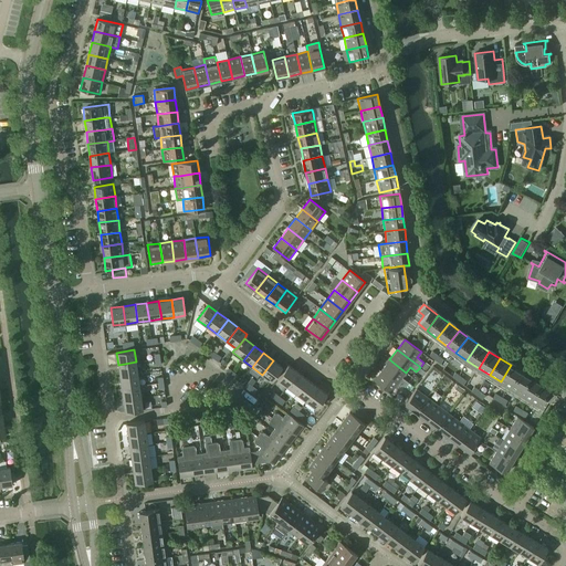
[(406,373),(389,359),(381,370),(405,387),(408,383),(401,377),(406,373)]
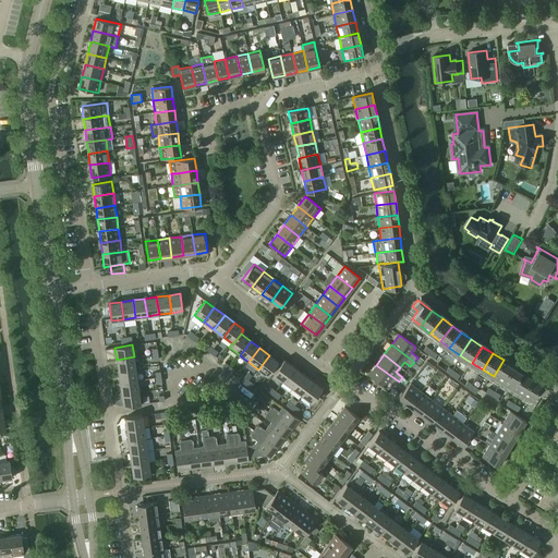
[(267,376),(278,362),(269,355),(258,370),(263,372),(267,376)]
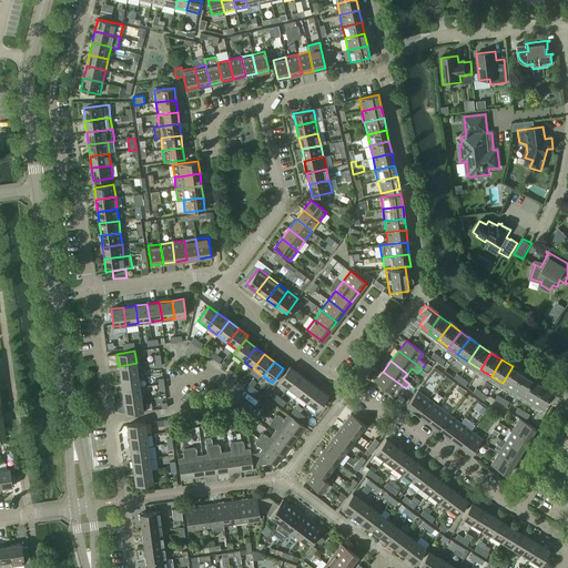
[(139,375),(137,363),(119,366),(120,377),(139,375)]
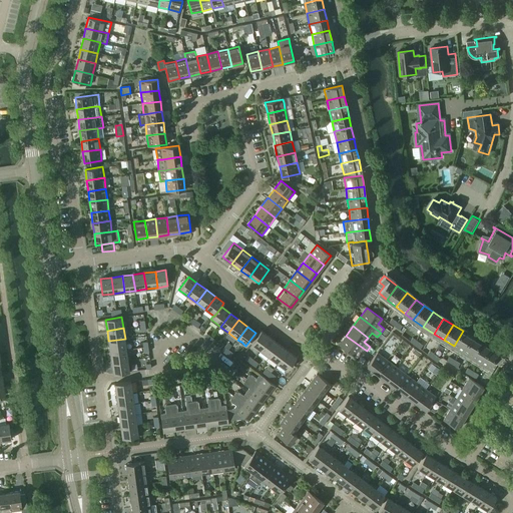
[(261,351),(270,338),(261,331),(251,344),(261,351)]
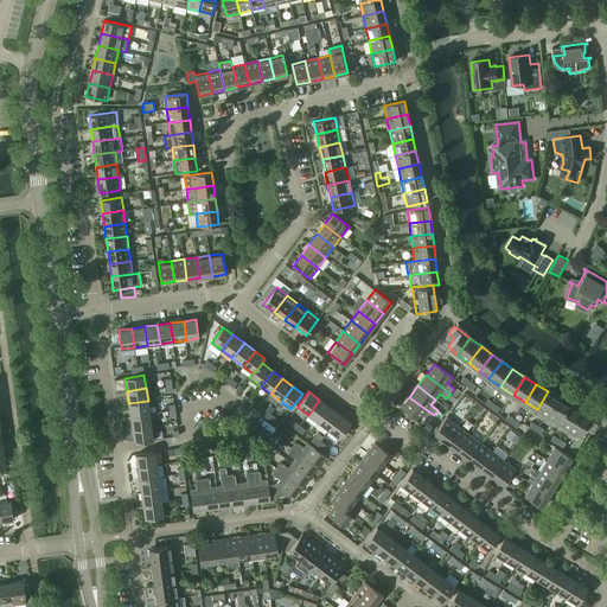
[(548,415),(558,397),(548,391),(537,409),(548,415)]
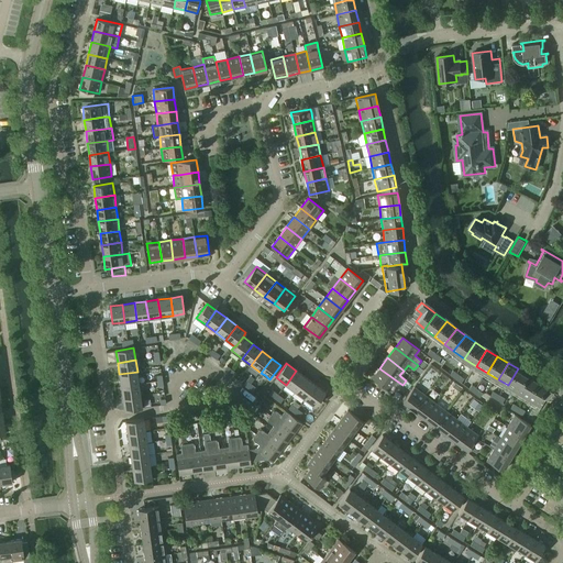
[(403,385),(379,368),(372,378),(388,390),(393,385),(399,390),(403,385)]
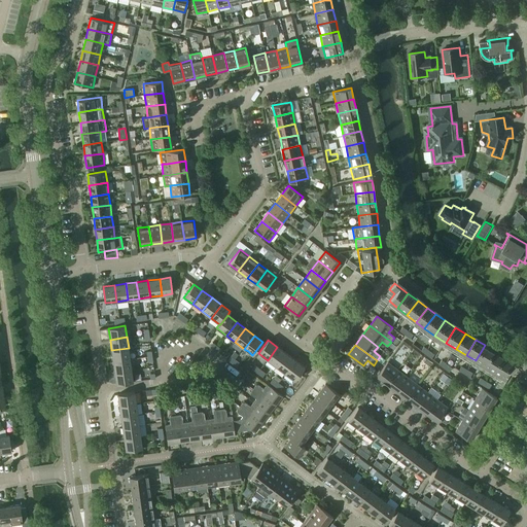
[(485,366),(495,351),(485,345),(476,360),(485,366)]
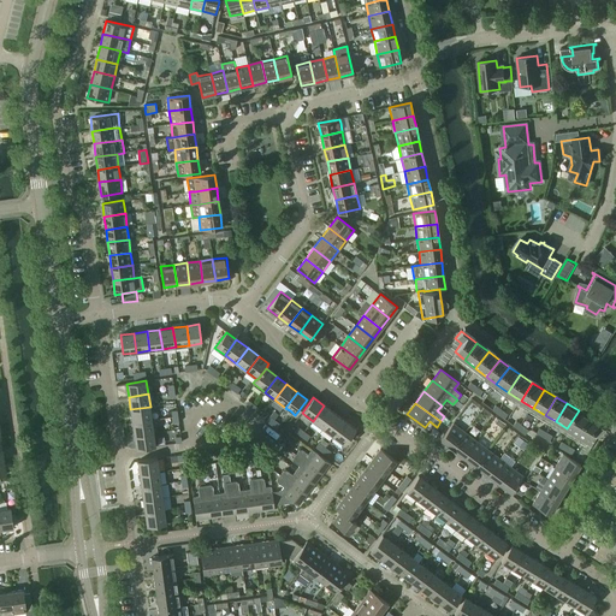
[(323,428),(335,413),(324,406),(313,421),(323,428)]
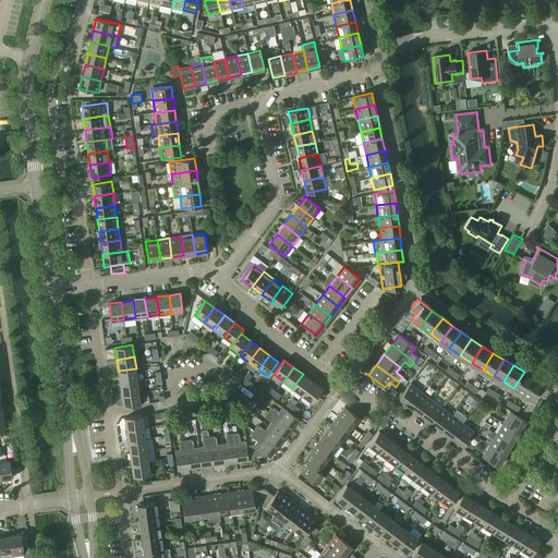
[(137,380),(136,368),(118,371),(120,383),(137,380)]
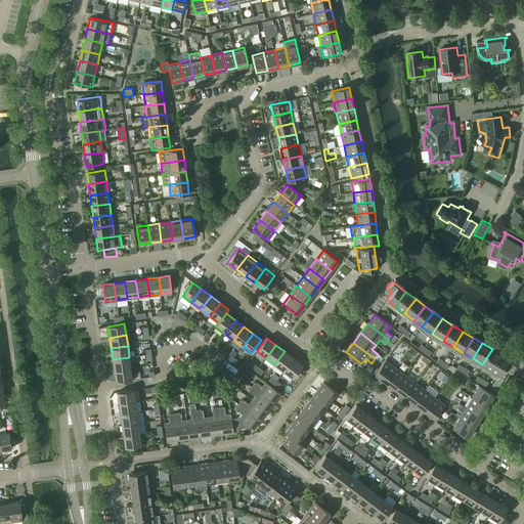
[(492,370),(501,355),(492,349),(482,364),(492,370)]
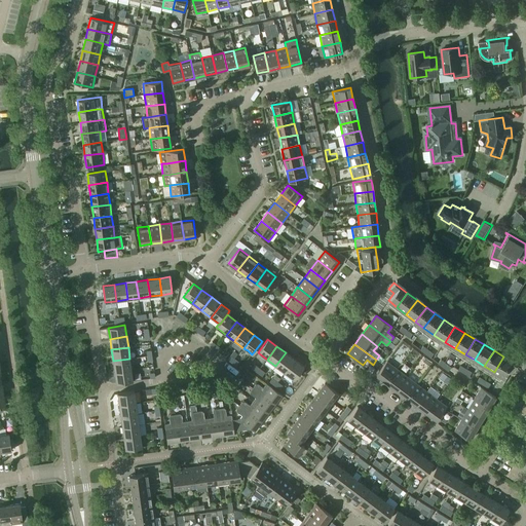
[(285,373),(295,360),(286,352),(275,366),(285,373)]
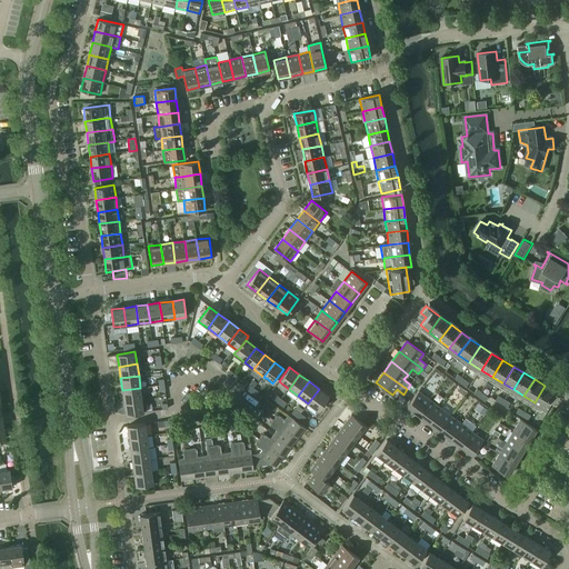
[(558,393),(545,386),(535,402),(542,407),(542,406),(545,402),(547,398),(553,401),(558,393)]
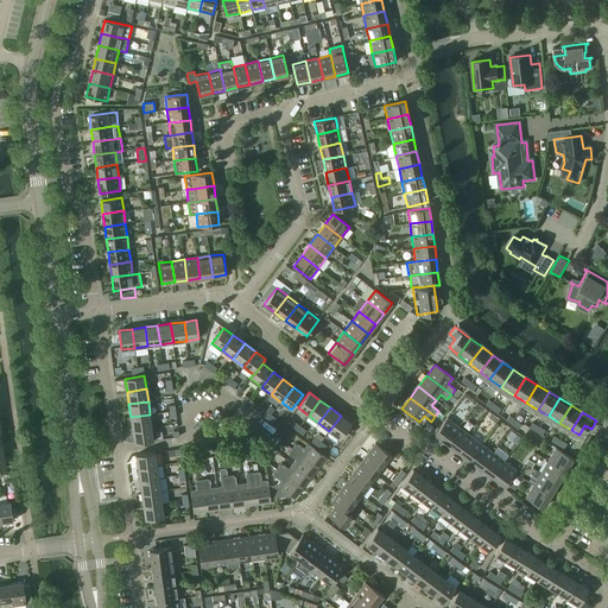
[(152,428),(150,415),(131,417),(132,430),(152,428)]
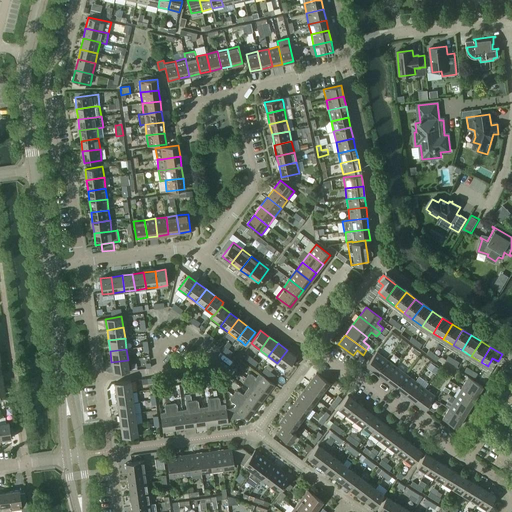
[(296,356),(287,350),(277,363),(286,369),(296,356)]
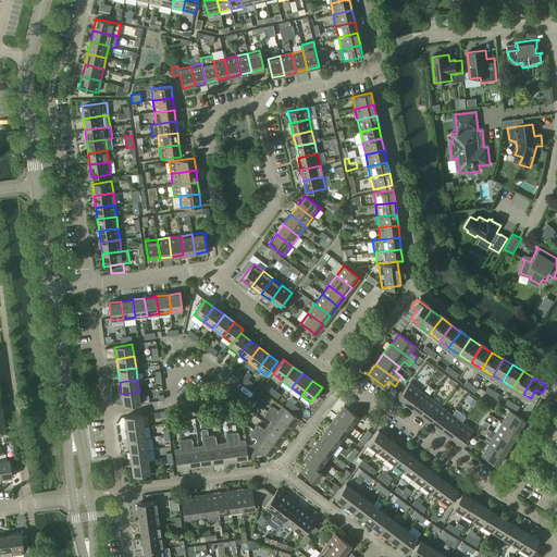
[(409,406),(420,391),(409,383),(398,397),(409,406)]
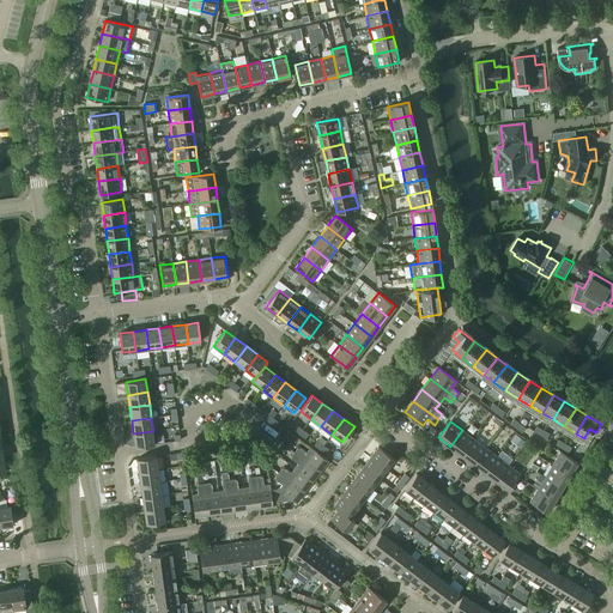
[(462,455),(474,438),(462,430),(450,447),(462,455)]
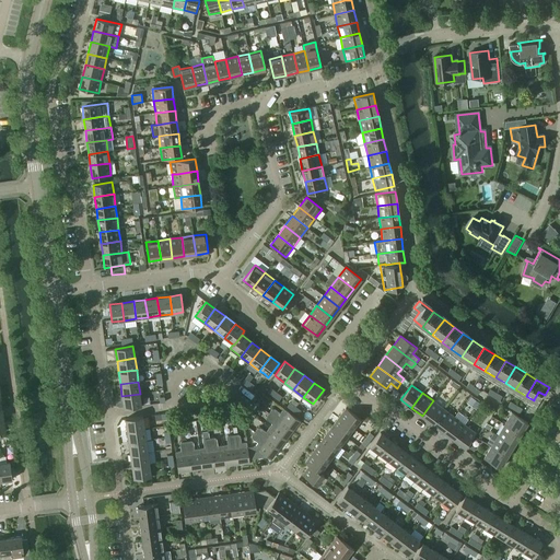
[(141,406),(140,399),(140,394),(121,396),(124,408),(141,406)]
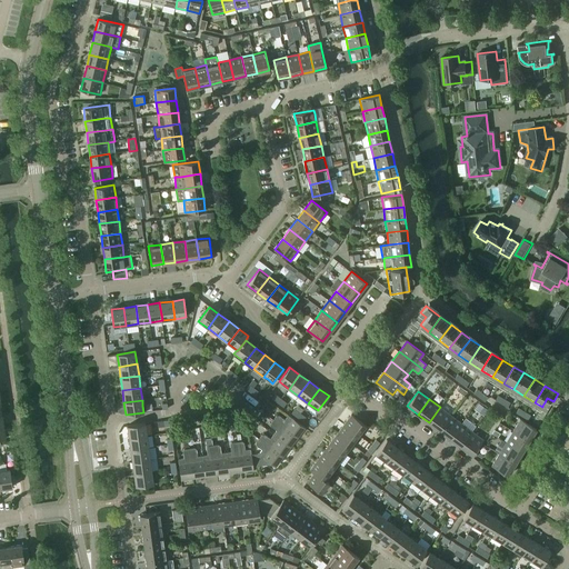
[(439,430),(451,416),(440,407),(429,422),(439,430)]
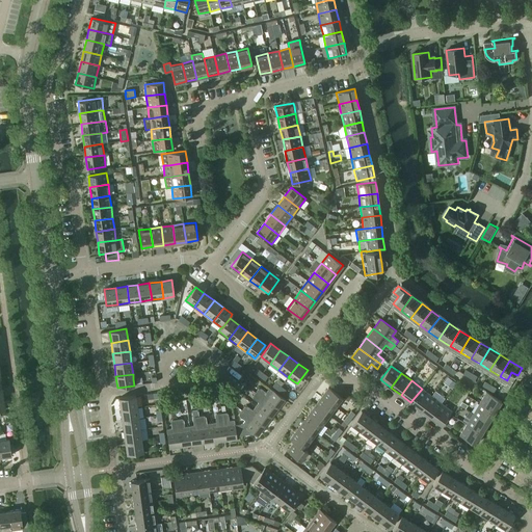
[(285,400),(269,388),(266,392),(261,388),(259,389),(256,393),(278,409),(285,400)]
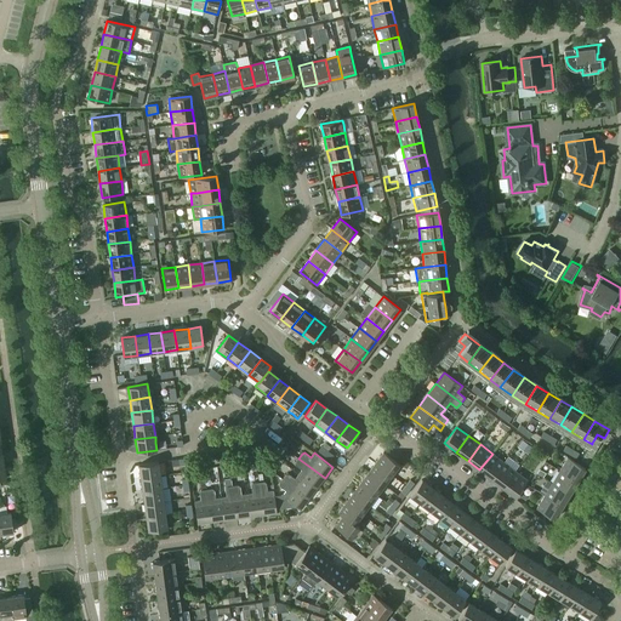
[(392,474),(399,465),(383,453),(376,463),(392,474)]
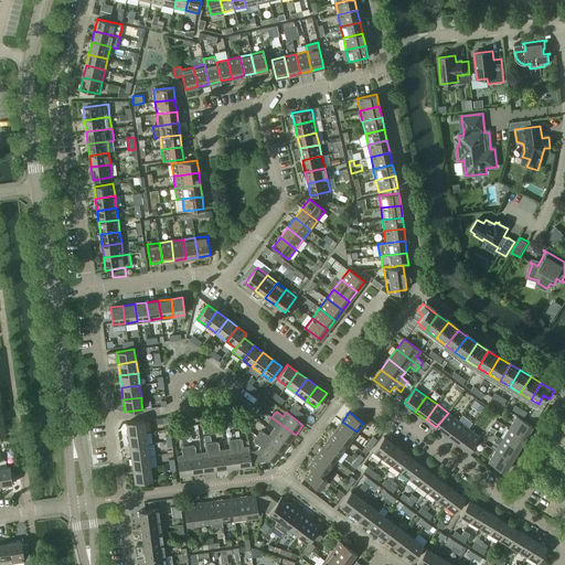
[(447,435),(458,420),(448,413),(436,427),(447,435)]
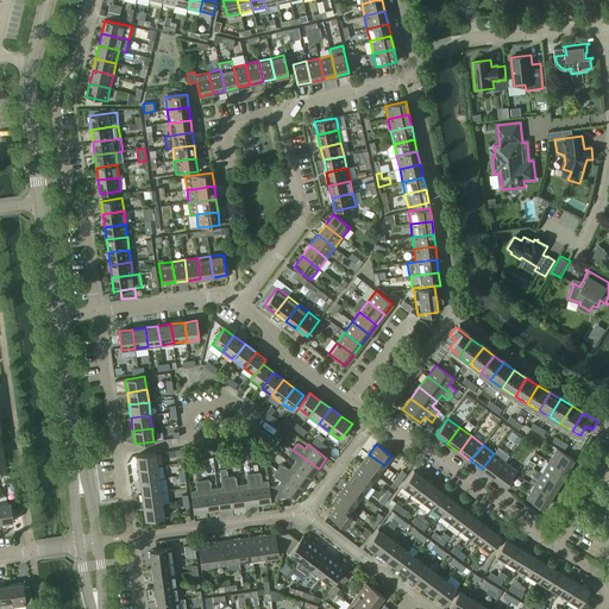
[(566,472),(573,459),(557,449),(550,462),(566,472)]
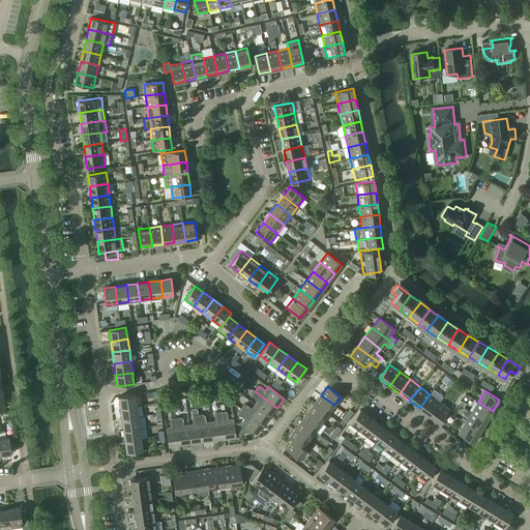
[(277,408),(255,391),(252,394),(252,396),(258,401),(255,405),(270,417),(277,408)]
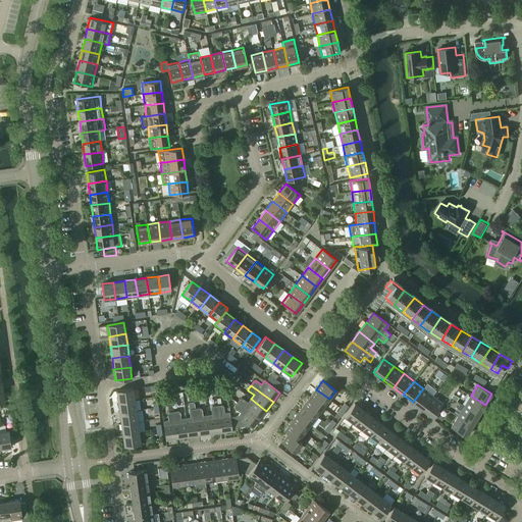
[(135,400),(134,395),(134,388),(116,390),(117,397),(118,402),(135,400)]
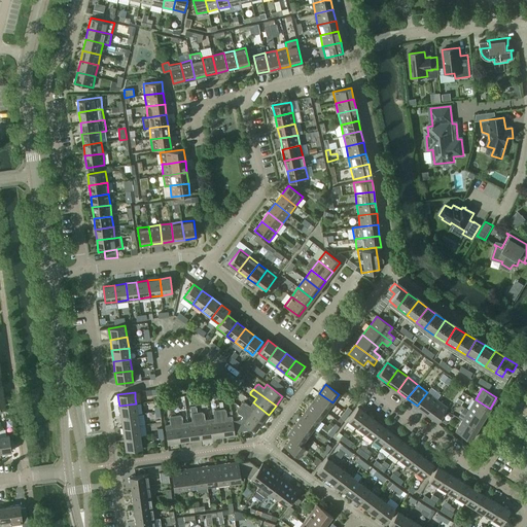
[(427,414),(437,399),(427,392),(417,406),(427,414)]
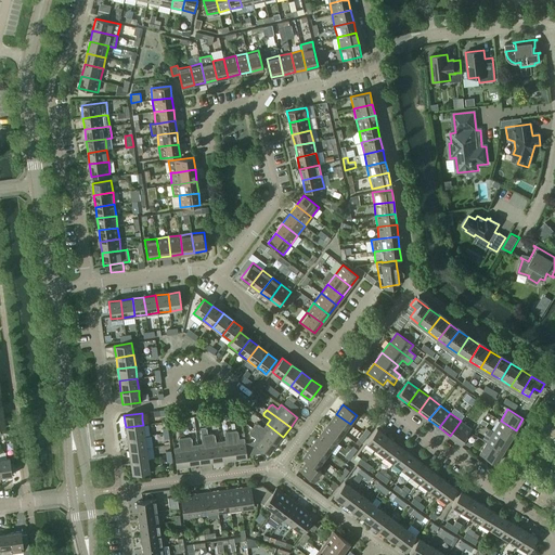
[(350,424),(336,414),(328,423),(343,434),(350,424)]
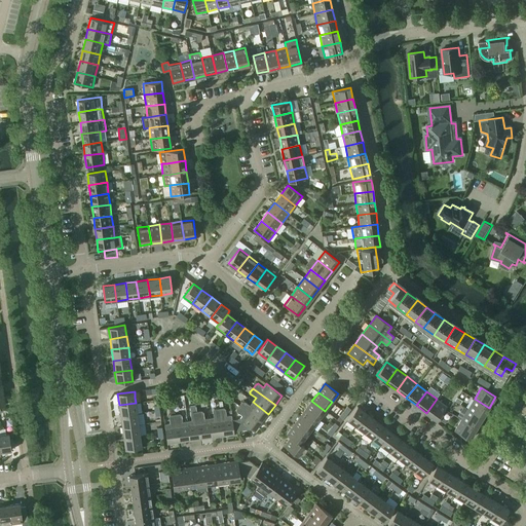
[(436,420),(447,407),(437,399),(426,413),(436,420)]
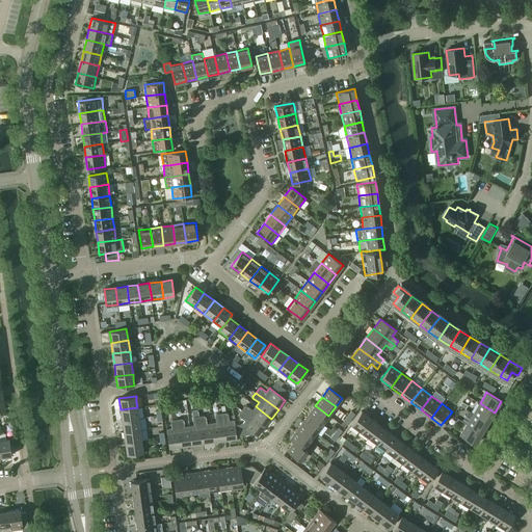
[(495,413),(480,403),(473,414),(488,423),(495,413)]
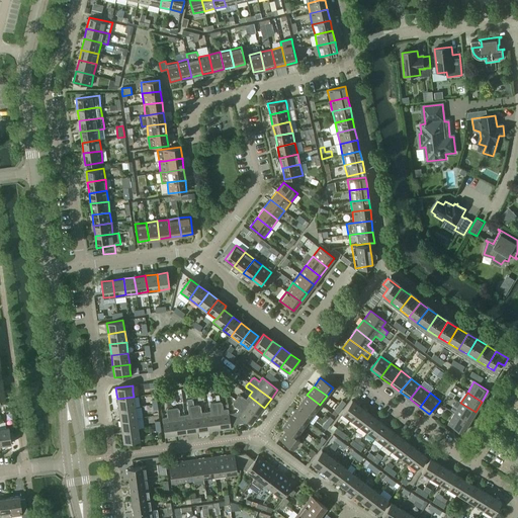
[(314,413),(320,405),(307,395),(300,404),(314,413)]
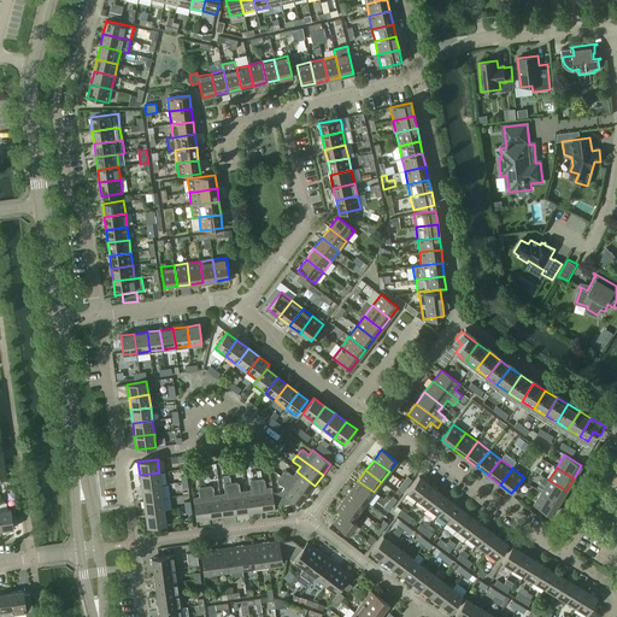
[(315,486),(297,471),(293,476),(287,471),(285,471),(281,476),(306,495),(315,486)]
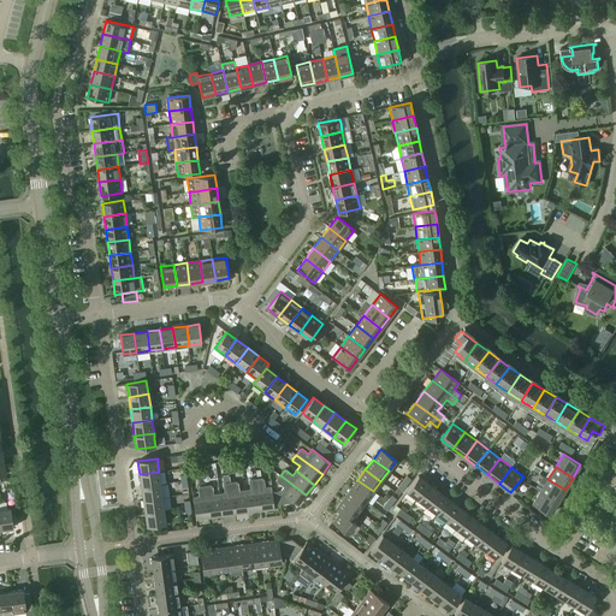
[(160,485),(159,472),(140,474),(141,487),(160,485)]
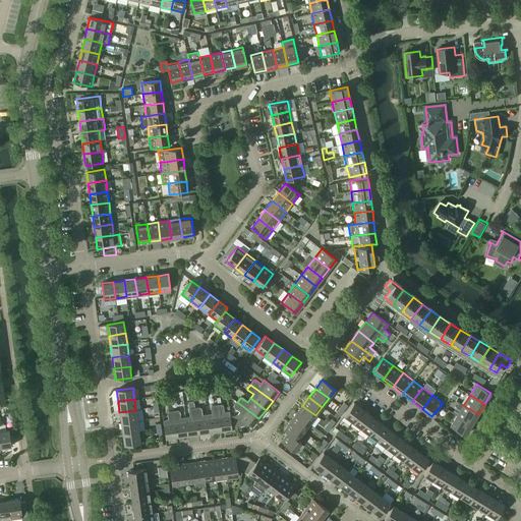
[(252,427),(258,418),(237,402),(234,406),(234,408),(240,412),(237,415),(239,426),(245,425),(246,423),(252,427)]
